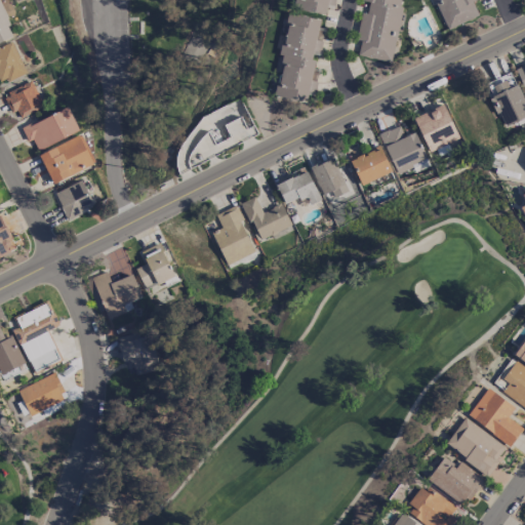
[(296,0),(297,0),(295,0),(293,0),(292,7),(325,15),(327,4),(333,6),(334,0),(296,0)]
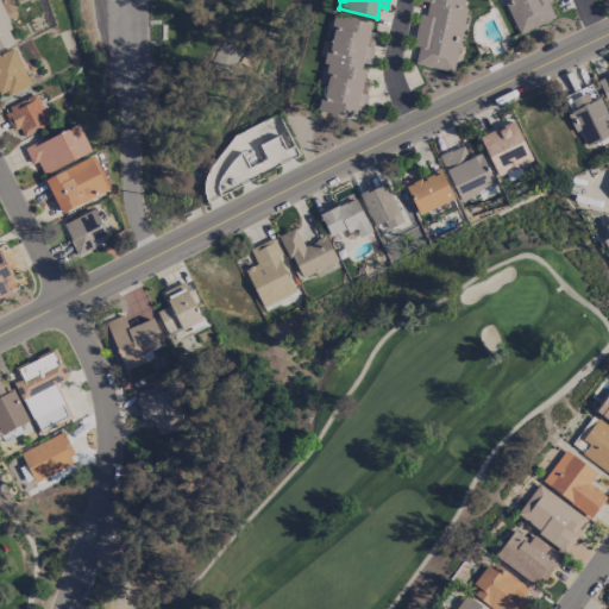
[(452,71),(466,0),(420,0),(428,1),(425,16),(419,14),(413,45),(418,46),(415,64),(452,71)]
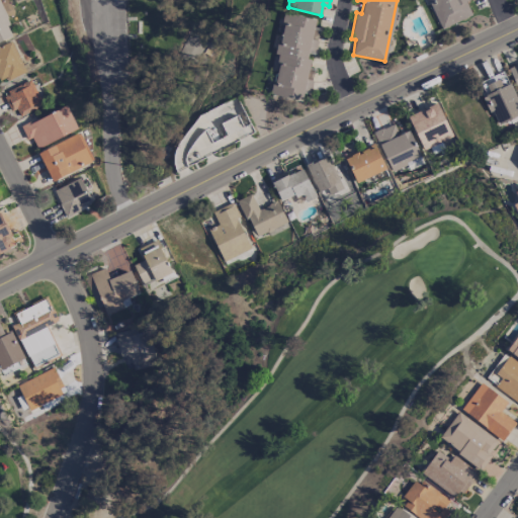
[(427,0),(441,28),(471,15),(465,1),(466,0),(427,0)]
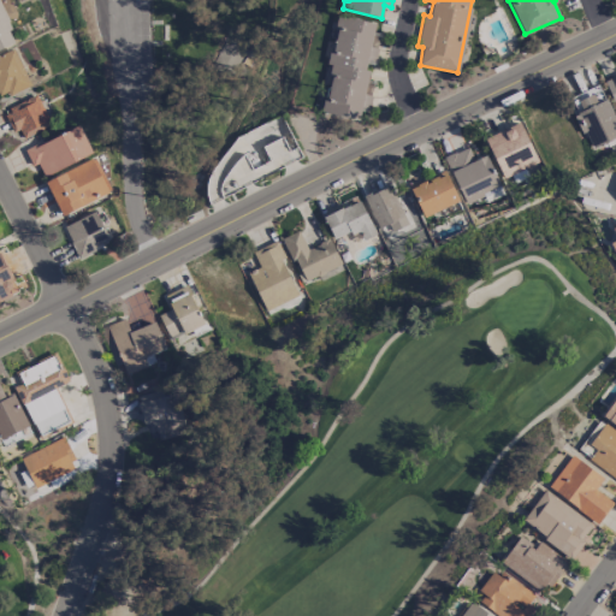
[(0,49),(17,42),(0,4),(0,49)]
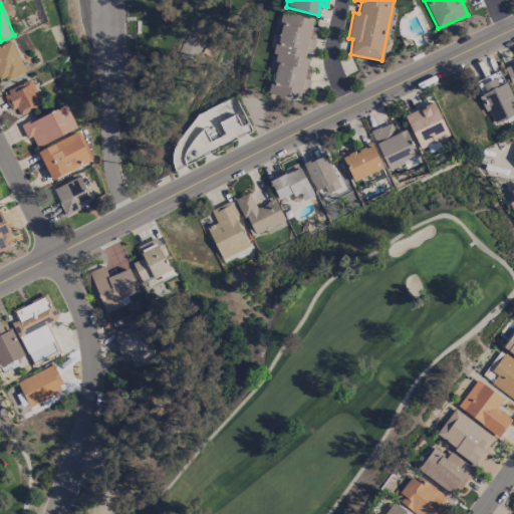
[(313,18),(281,12),(279,22),(281,22),(269,93),(304,100),(310,68),(306,67),(308,52),(312,52),(316,30),(311,29),(313,18)]
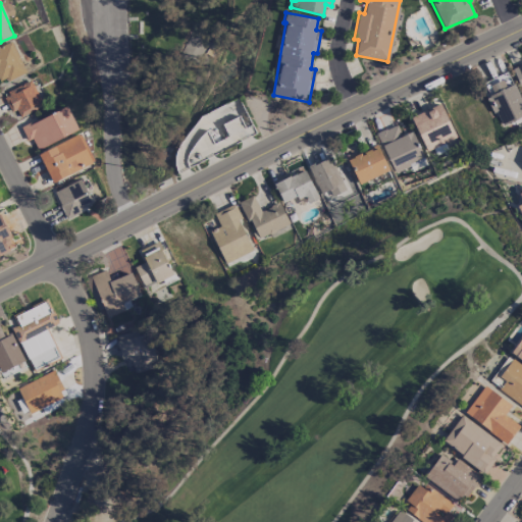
[(209,44),(190,34),(178,55),(198,64),(209,44)]
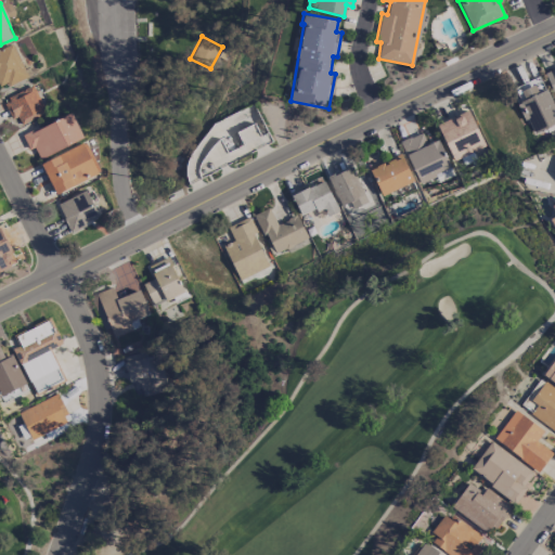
[(0,88),(27,76),(12,43),(0,49),(0,88)]
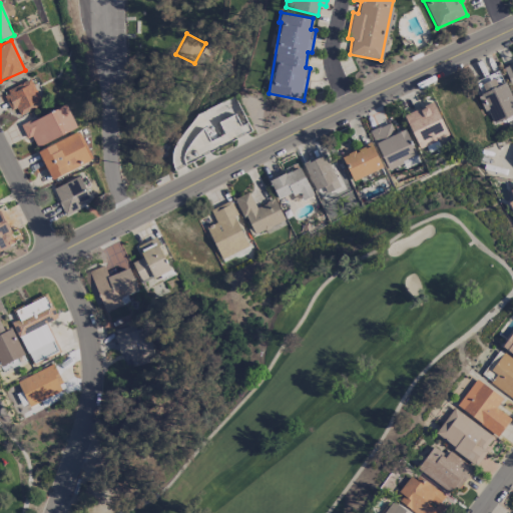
[(512,63),(503,68),(512,89),(512,88),(512,63)]
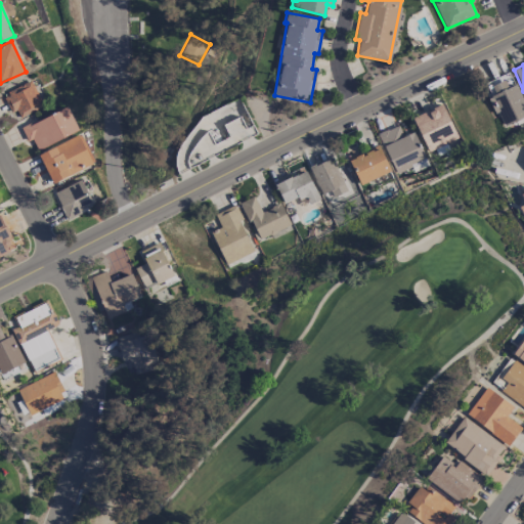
[(501,126),(523,116),(523,101),(517,84),(507,88),(504,80),(491,85),(494,94),(489,96),(501,126)]
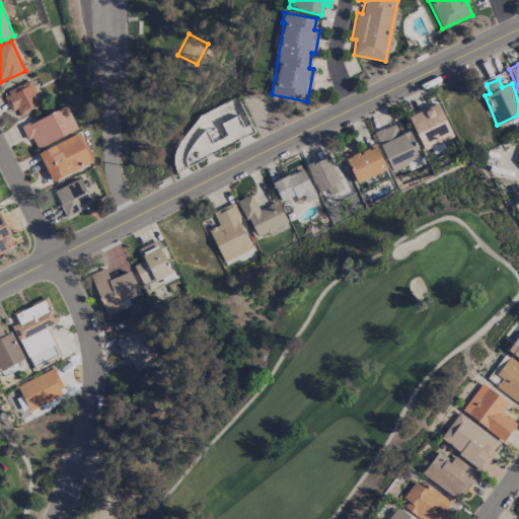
[(16,108),(19,116),(42,106),(31,80),(2,92),(10,110),(16,108)]
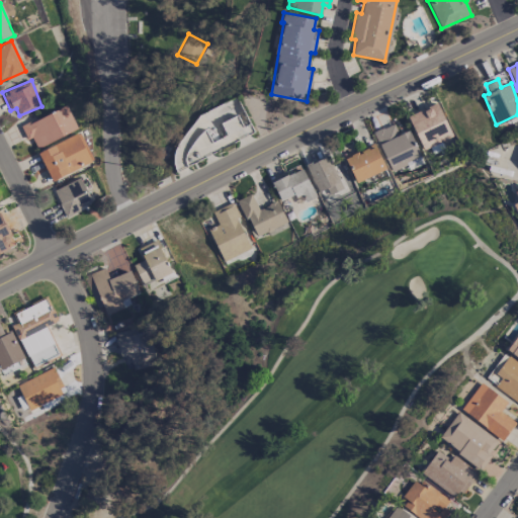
[(408,115),(423,150),(452,137),(437,102),(408,115)]
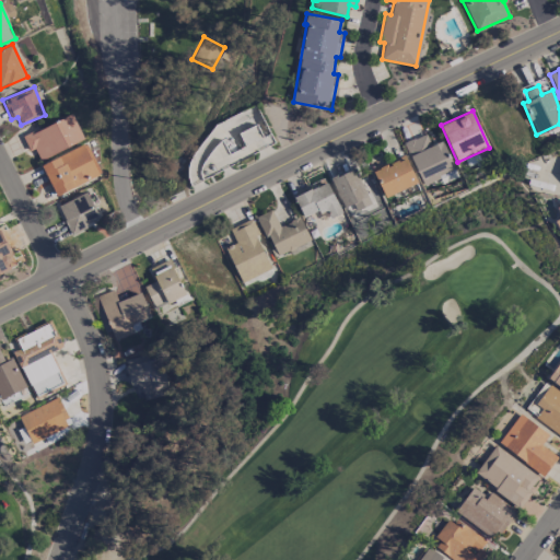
[(84,139),(72,114),(23,137),(30,151),(34,149),(39,160),(84,139)]
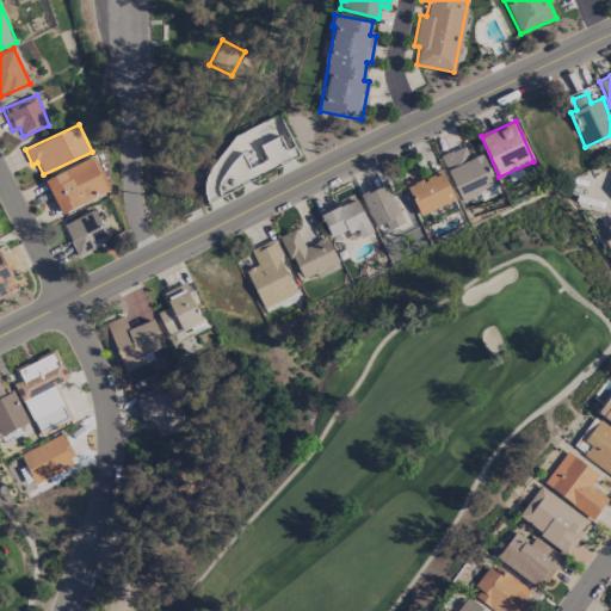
[(440,155),(461,201),(497,185),(482,153),(470,159),(464,144),(440,155)]
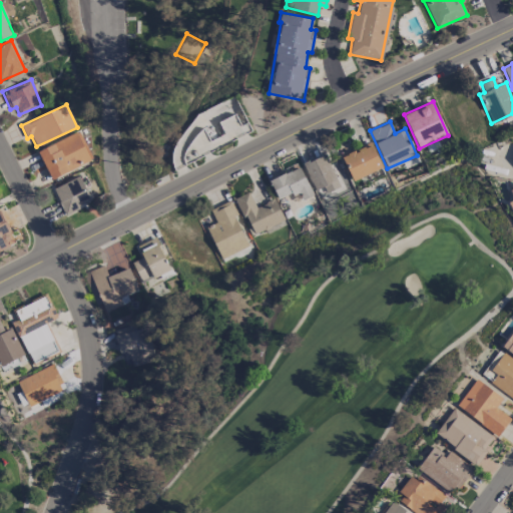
[(38,148),(49,178),(90,162),(79,133),(38,148)]
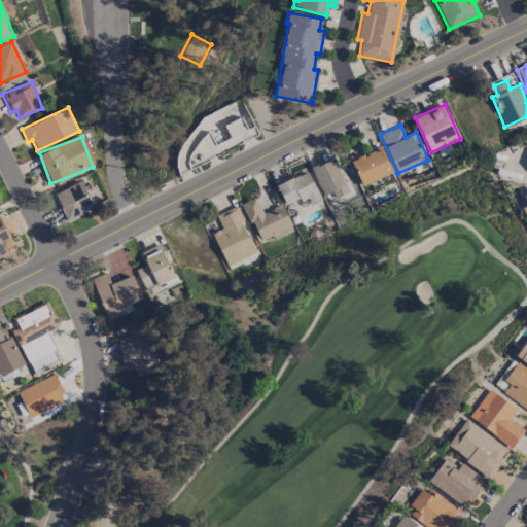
[(351,157),(360,184),(391,174),(382,146),(351,157)]
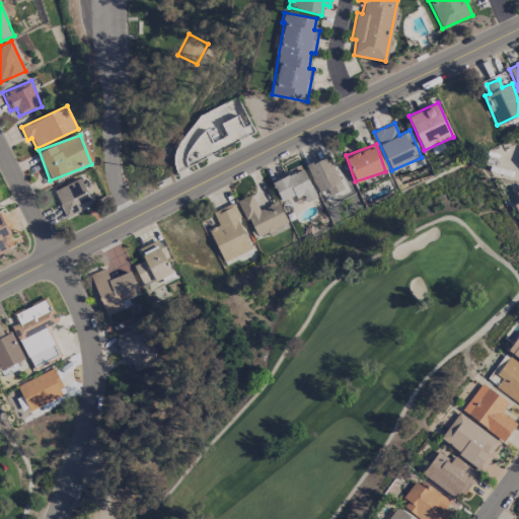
[(318,193),(326,189),(329,195),(344,189),(328,155),(306,165),(318,193)]
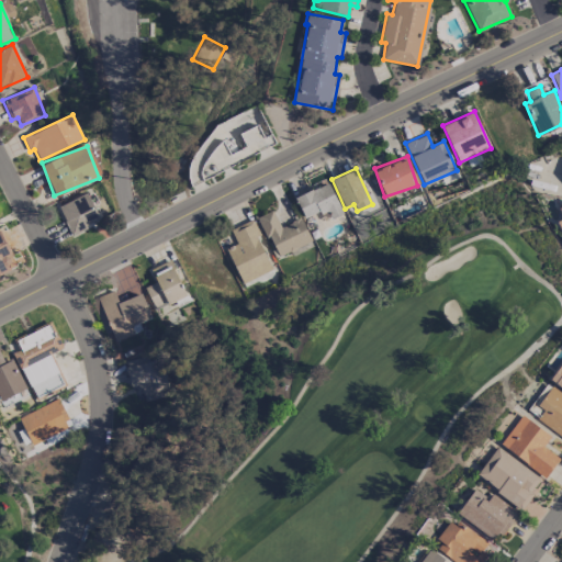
[(294,198),(304,217),(319,211),(323,218),(330,215),(332,218),(343,213),(328,181),(294,198)]
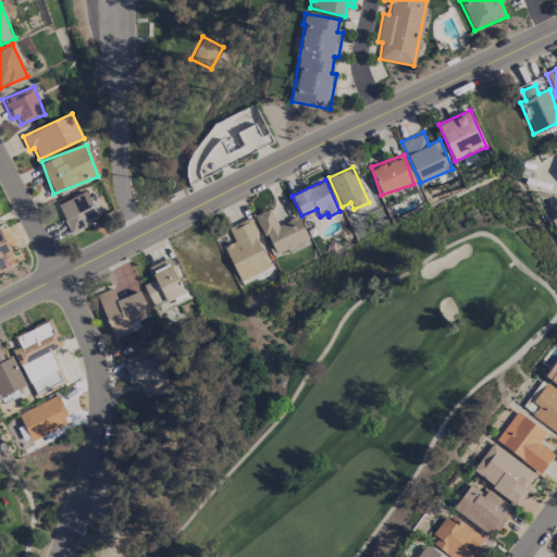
[(58,205),(71,234),(100,221),(87,192),(58,205)]
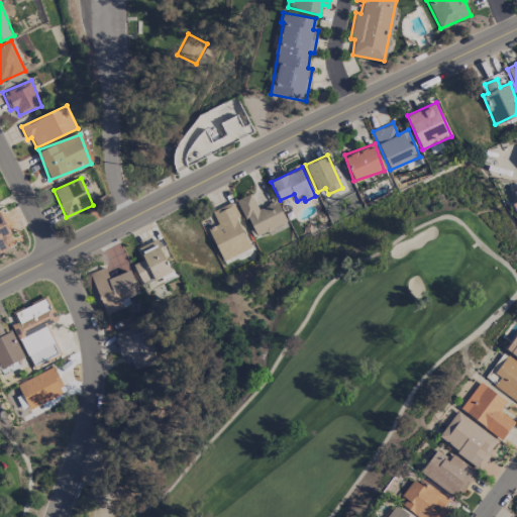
[(287,222),(277,200),(257,208),(250,193),(237,199),(253,236),(287,222)]
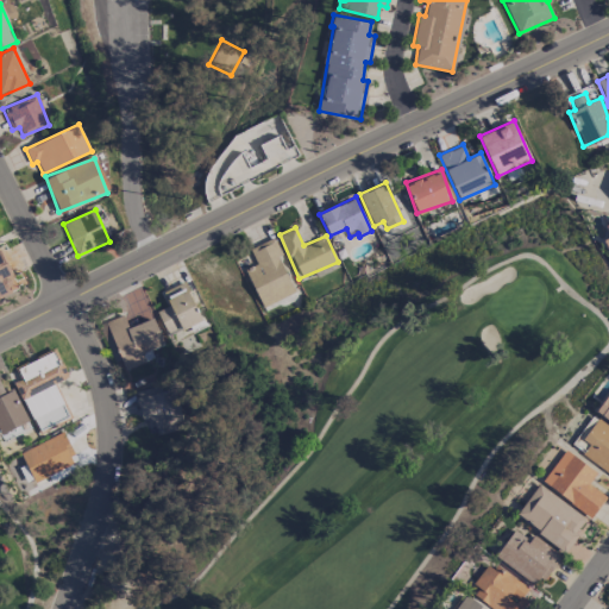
[(250,248),(256,264),(245,269),(262,307),(295,292),(272,238),(250,248)]
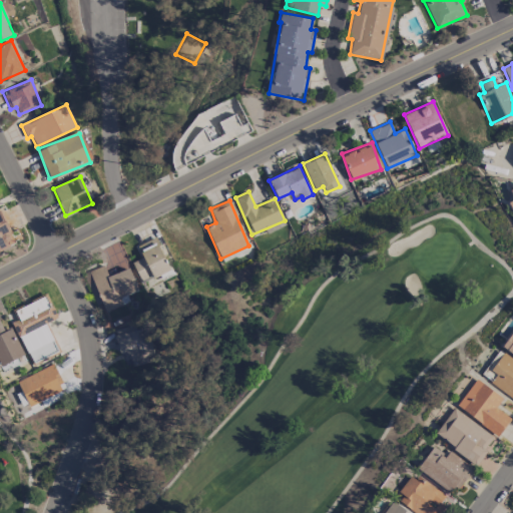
[(0,250),(15,243),(0,212),(0,250)]
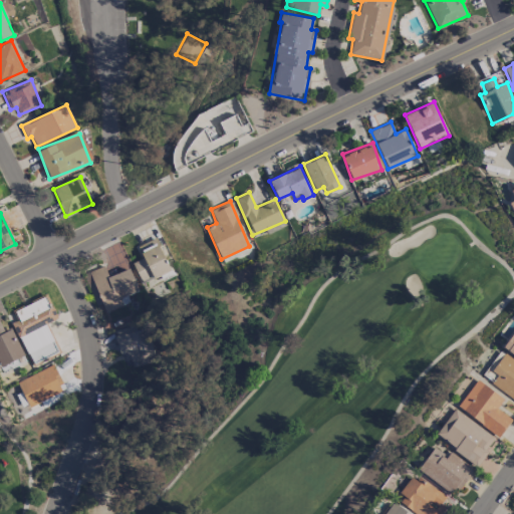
[(143,257),(133,262),(142,282),(159,274),(163,281),(173,276),(156,238),(138,246),(143,257)]
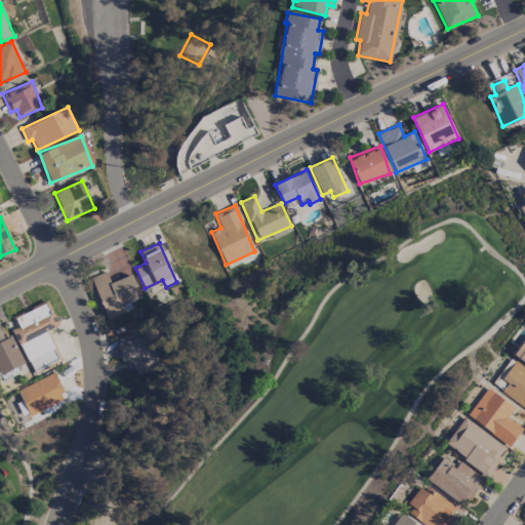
[(111,282),(107,271),(91,277),(107,319),(126,312),(123,304),(140,296),(132,274),(111,282)]
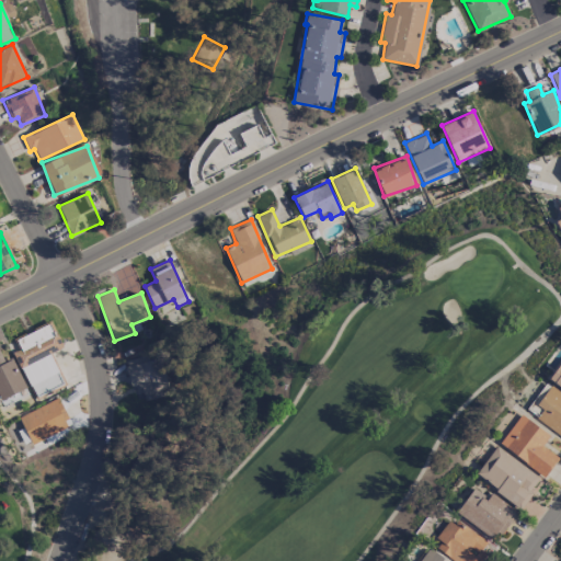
[(13,352),(35,398),(65,382),(50,353),(64,346),(50,321),(13,340),(19,350),(13,352)]
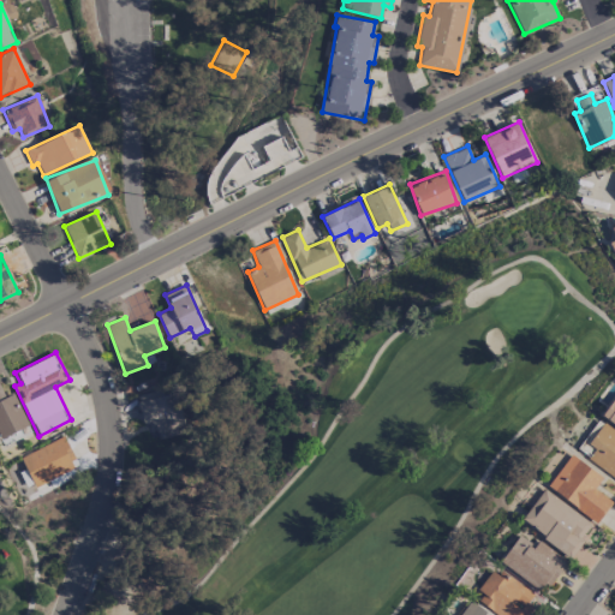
[(13,392),(4,396),(0,388),(0,437),(28,425),(13,392)]
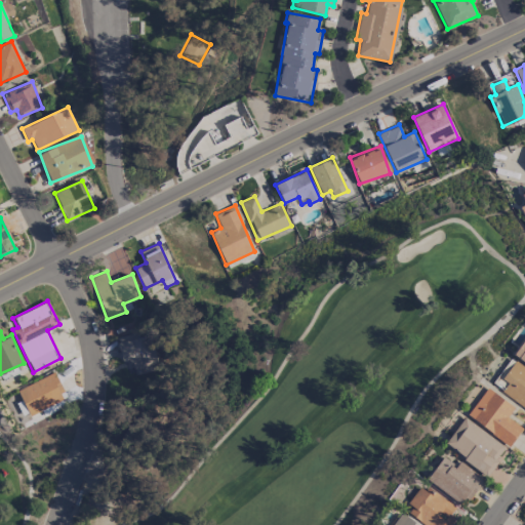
[(122,361),(131,359),(134,374),(160,369),(153,333),(118,340),(122,361)]
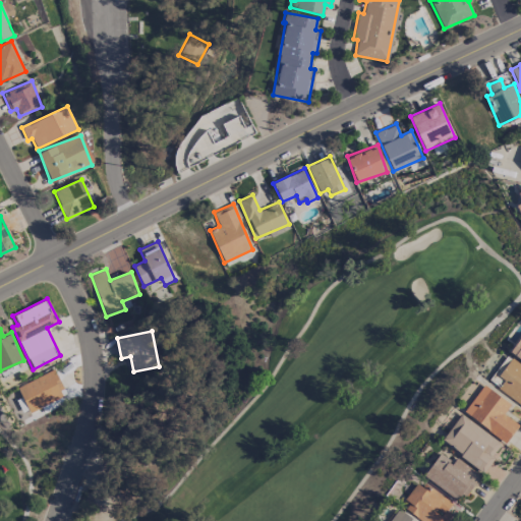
[(520,334),(509,353),(520,360),(520,334)]
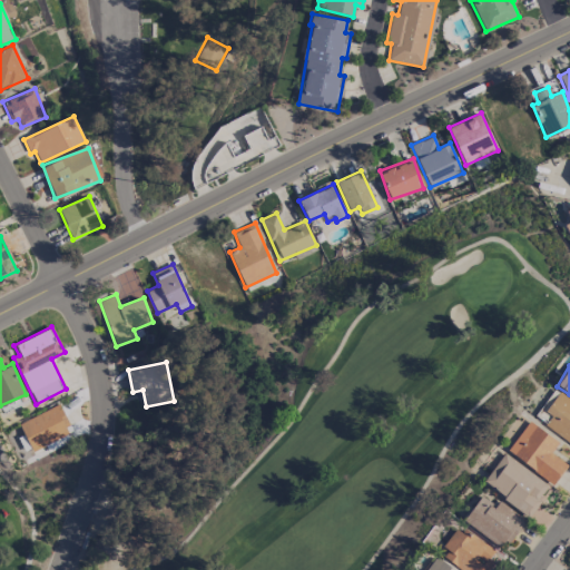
[(569,399),(554,387),(533,418),(569,442),(569,399)]
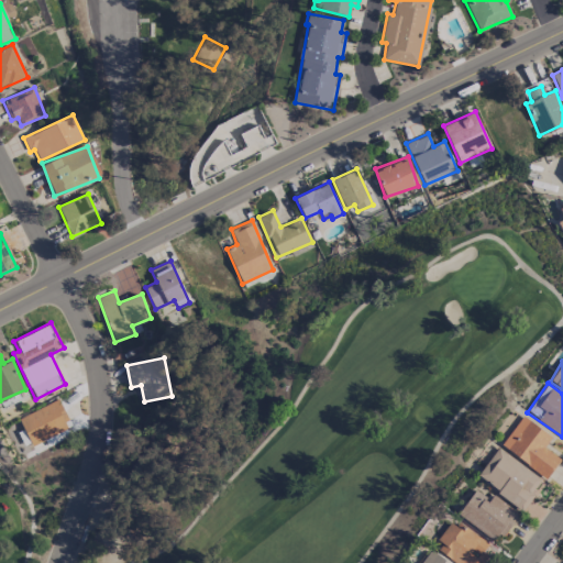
[(31,445),(70,427),(58,399),(19,418),(31,445)]
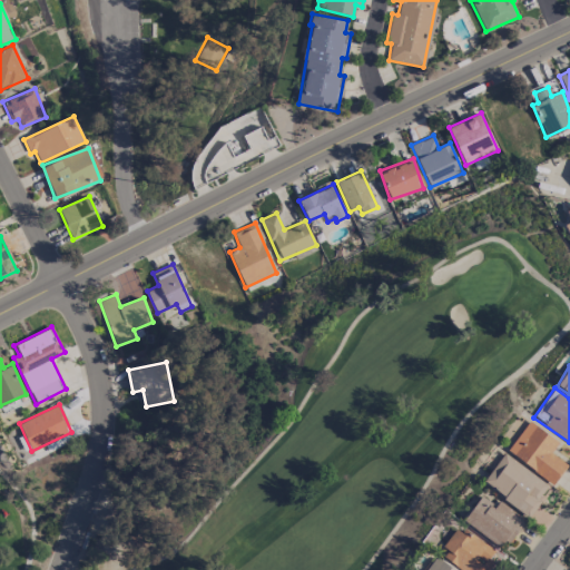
[(559,441),(529,420),(507,451),(553,484),(567,464),(551,453),(559,441)]
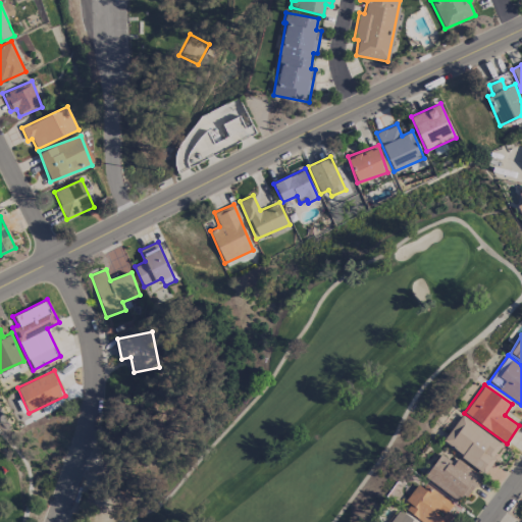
[(441,441),(484,472),(504,445),(462,414),(441,441)]
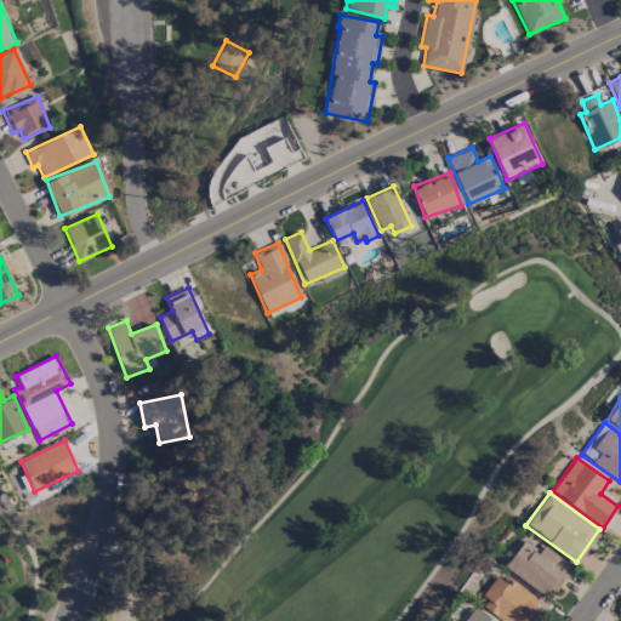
[(506,569),(553,597),(571,564),(542,548),(541,550),(523,540),(506,569)]
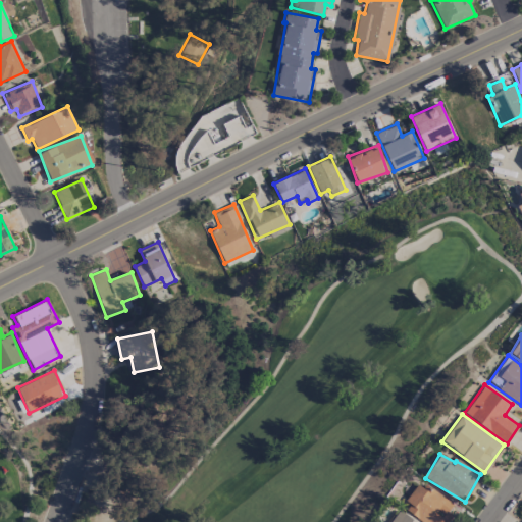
[(422,521),(447,521),(457,508),(420,481),(402,508),(422,521)]
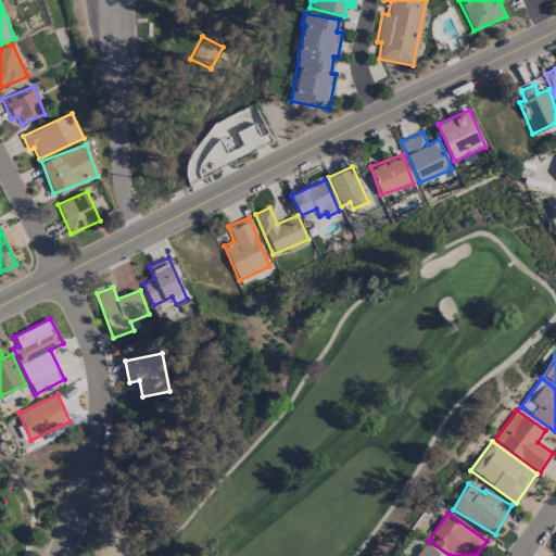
[(415,555),(444,555),(426,542),(415,555)]
